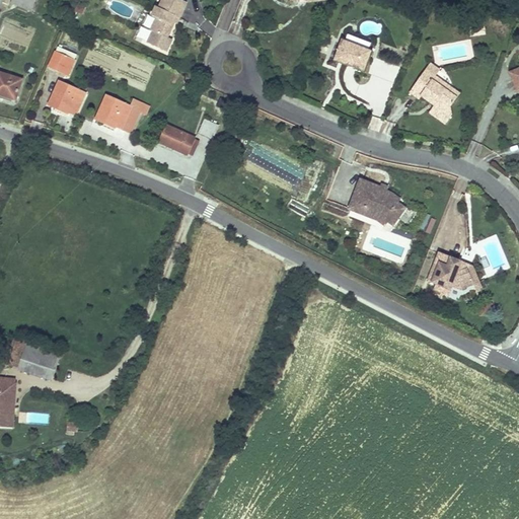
[(30,11),(33,2),(28,0),(12,0),(11,3),(30,11)]
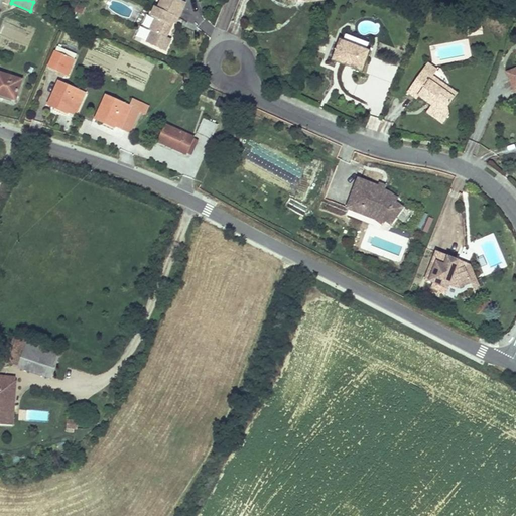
[(166,37),(173,23),(176,17),(178,19),(185,3),(178,0),(161,0),(158,8),(155,7),(151,16),(156,18),(150,30),(152,31),(147,42),(165,51),(171,39),(166,37)]
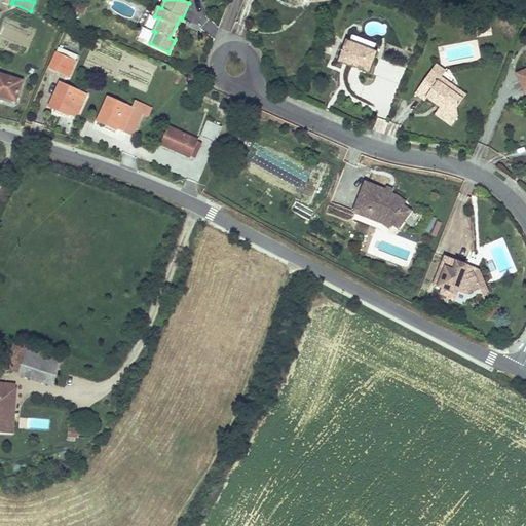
[(488,17),(481,20),(484,30),(491,29),(488,17)]
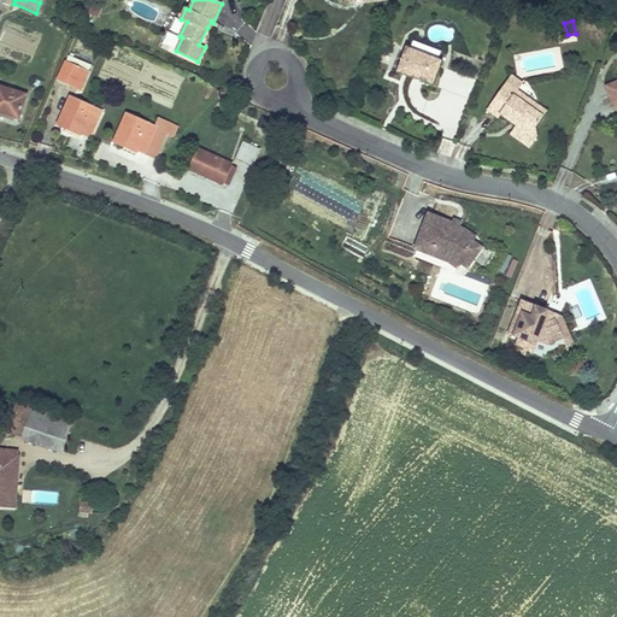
[(442,63),(407,50),(398,72),(433,87),(442,63)]
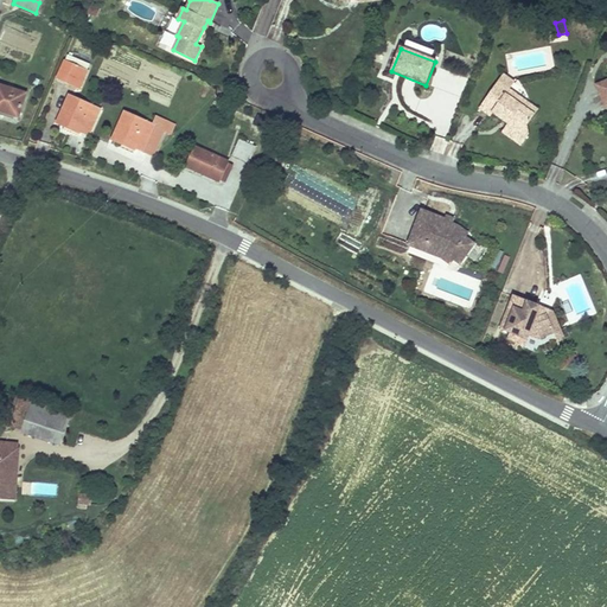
[(65,59),(88,70),(90,64),(68,55),(65,59)]
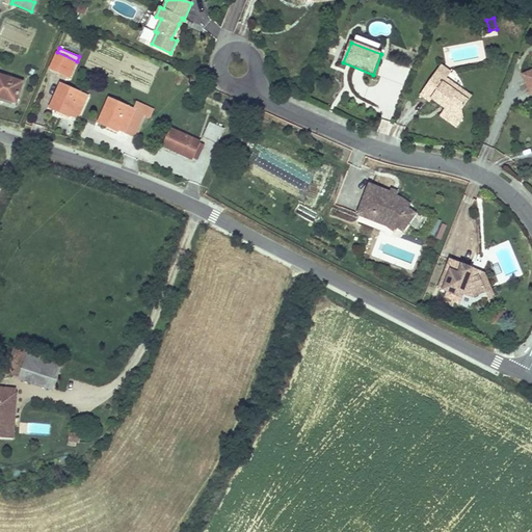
[(77,61),(57,52),(50,70),(70,78),(77,61)]
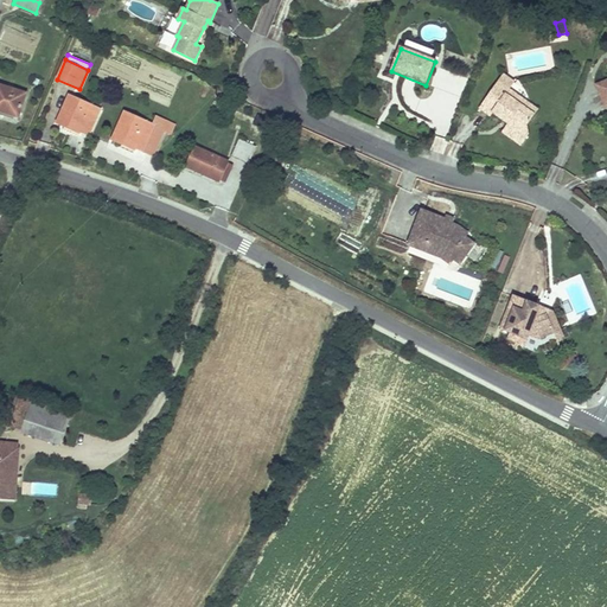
[(494,87),(479,108),(490,116),(492,113),(500,119),(503,116),(510,121),(508,123),(505,127),(524,140),(528,135),(526,126),(535,115),(525,108),(529,103),(509,89),(515,82),(504,75),(494,87)]
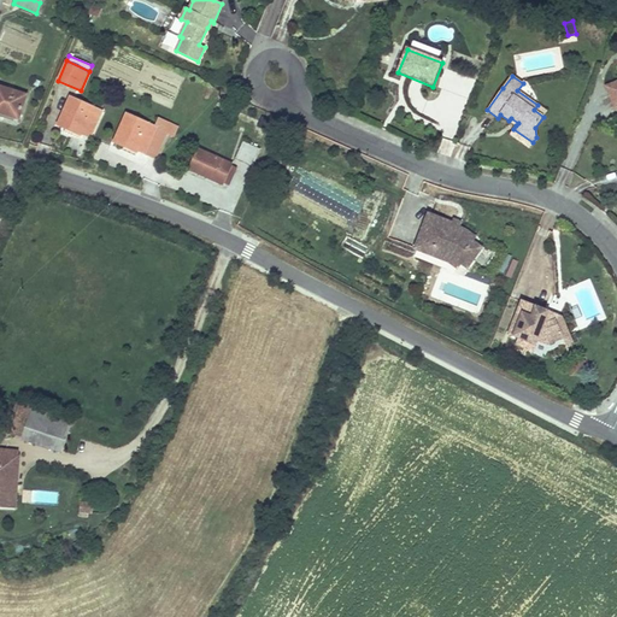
[(616,84),(592,97),(601,118),(616,111),(616,84)]
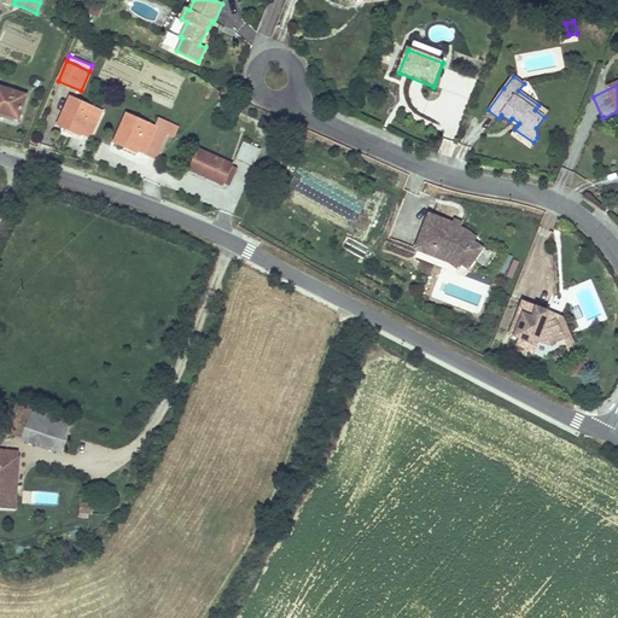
[(0,87),(0,112),(6,116),(18,120),(25,95),(0,87)]
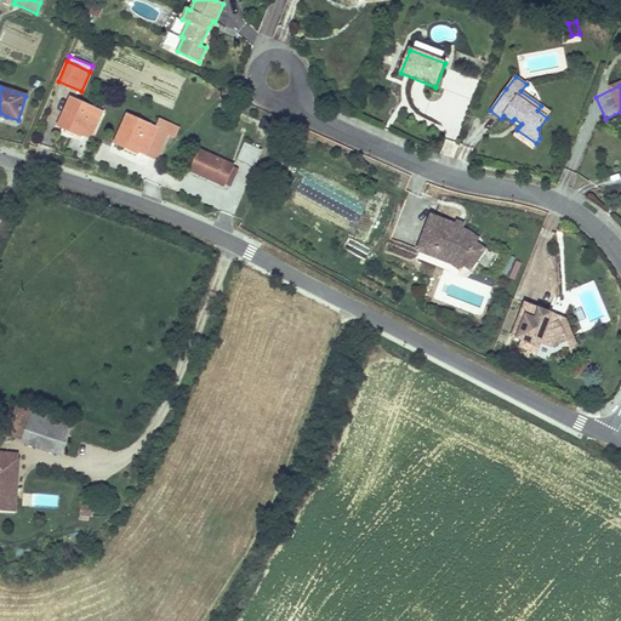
[(91,138),(102,113),(70,98),(58,126),(81,136),(83,135),(91,138)]
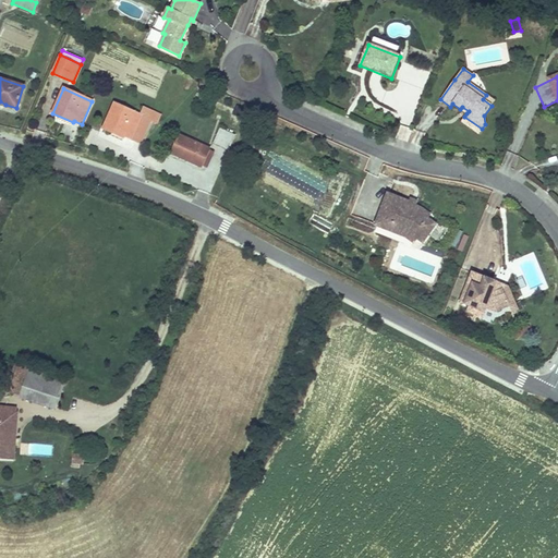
[(495,101),(486,95),(483,99),(492,106),(495,101)]
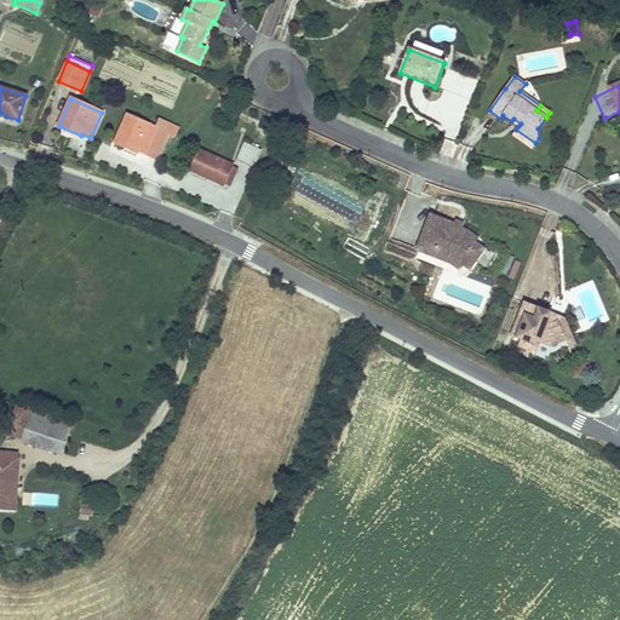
[(160,119),(156,128),(127,115),(115,143),(138,153),(138,151),(156,159),(168,135),(172,125),(160,119)]
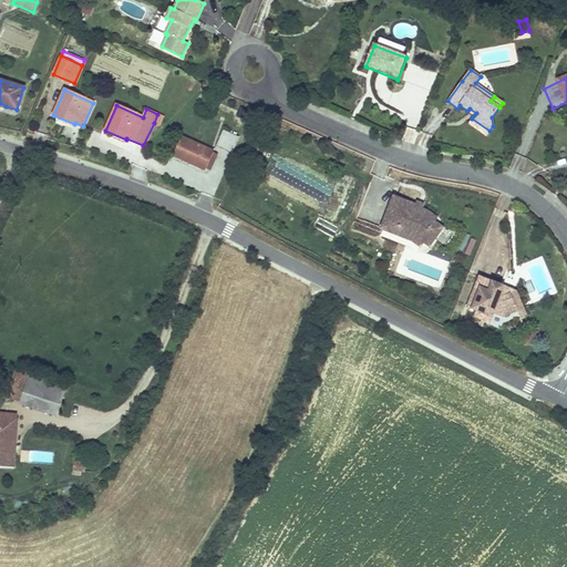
[(157,114),(154,123),(160,125),(164,116),(157,114)]
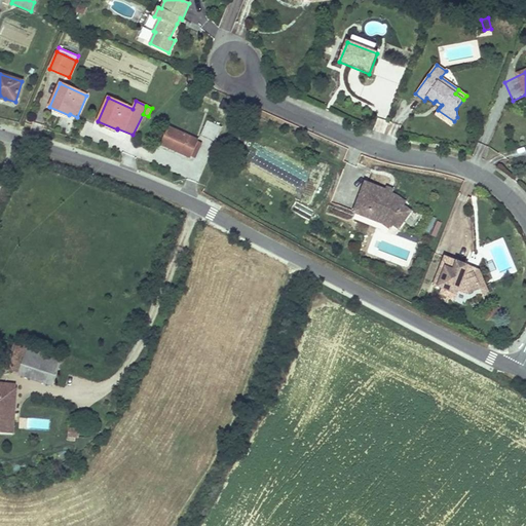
[(454,121),(438,110),(435,114),(451,125),(454,121)]
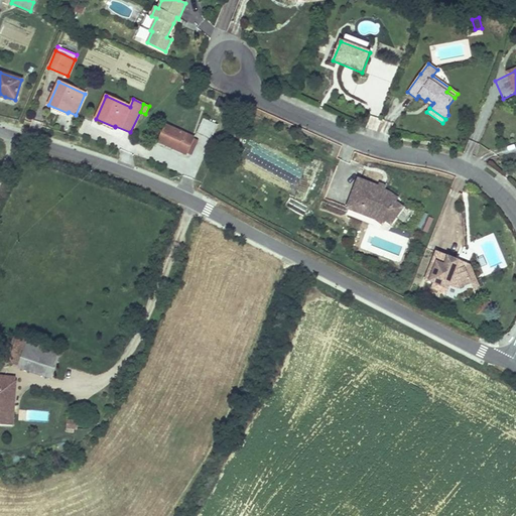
[(204,119),(197,133),(211,139),(218,125),(204,119)]
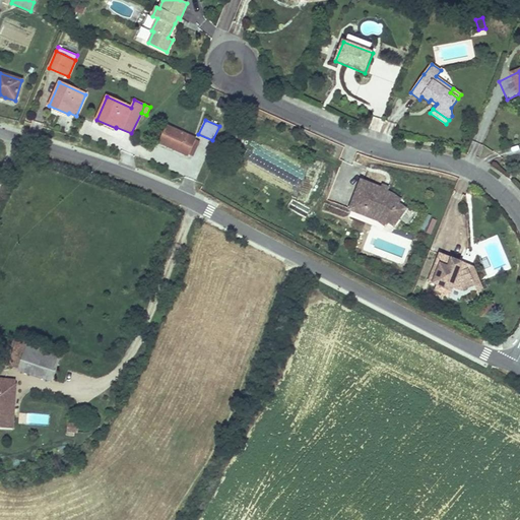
[(386,121),(382,131),(392,135),(396,125),(386,121)]
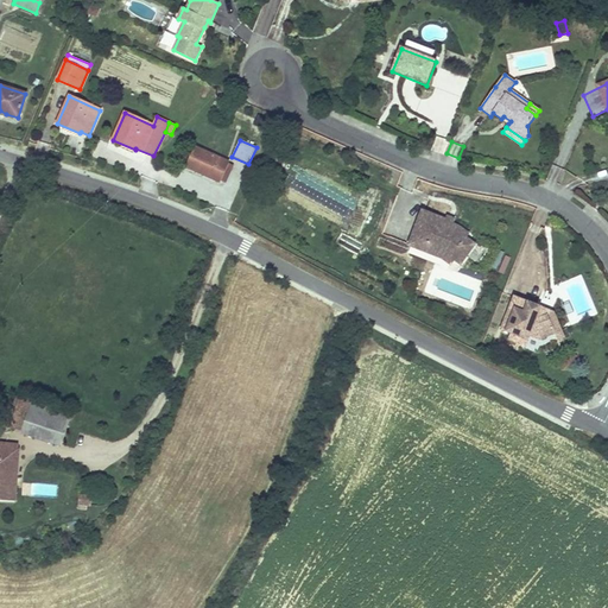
[(219,182),(220,179),(227,164),(228,162),(196,147),(188,168),(219,182)]
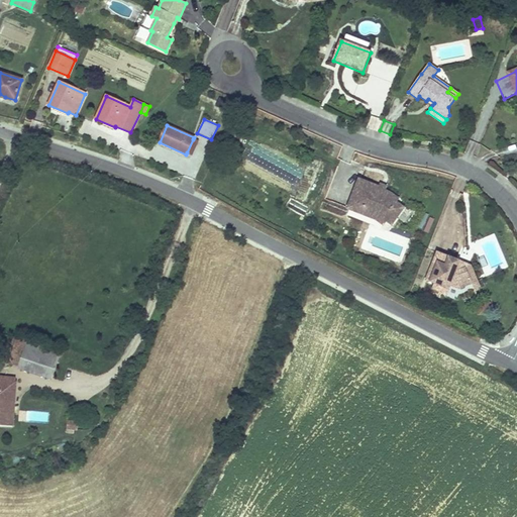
[(193,139),(187,152),(191,154),(198,141),(193,139)]
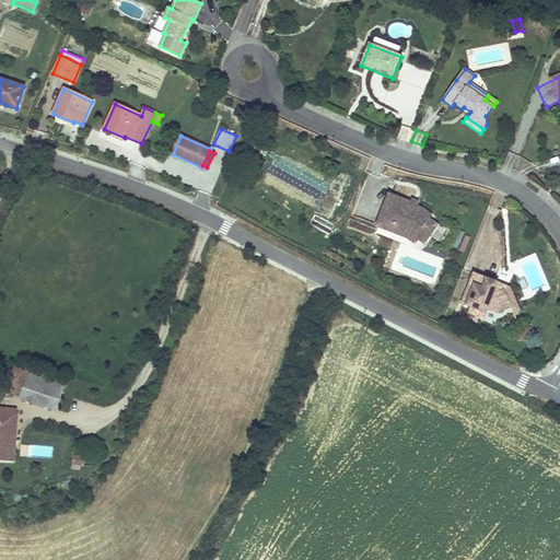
[(411,203),(389,195),(377,224),(394,230),(395,226),(410,233),(424,243),(436,225),(429,220),(431,216),(428,213),(426,211),(422,209),(417,207),(416,207),(416,208),(411,207),(412,203),(411,203)]
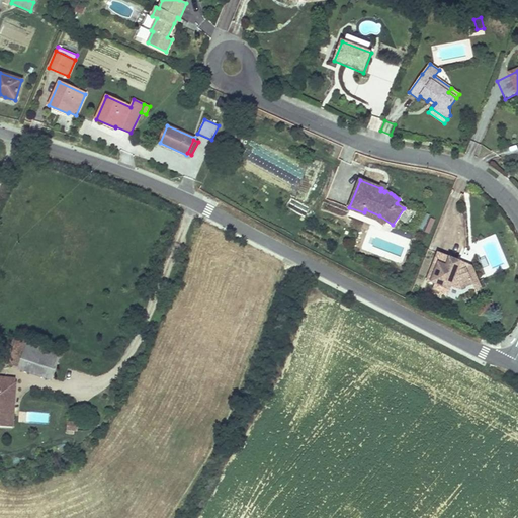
[(364,212),(349,207),(349,208),(392,226),(393,225),(379,216),(365,209),(364,212)]
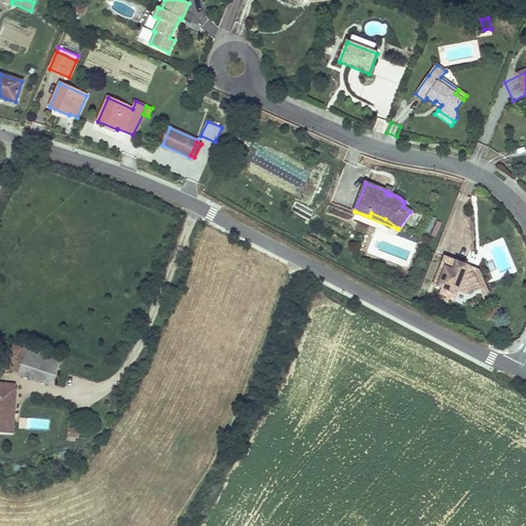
[(433,220),(428,234),(438,236),(442,222),(433,220)]
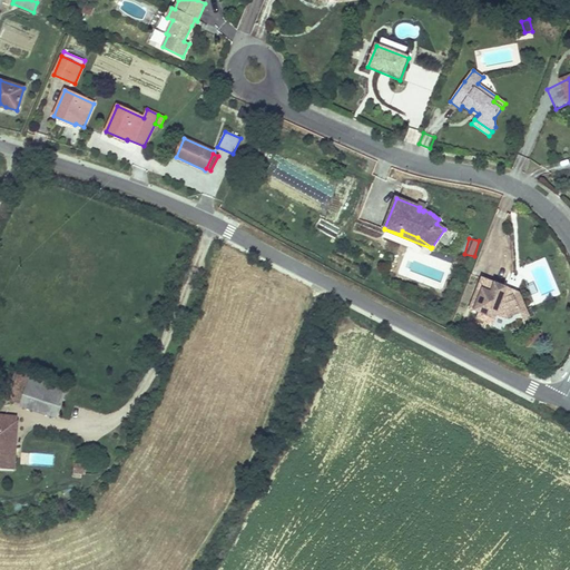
[(508,317),(522,312),(514,295),(507,298),(493,293),(497,284),(483,278),(471,308),(481,313),(479,318),(493,324),(498,314),(508,317)]
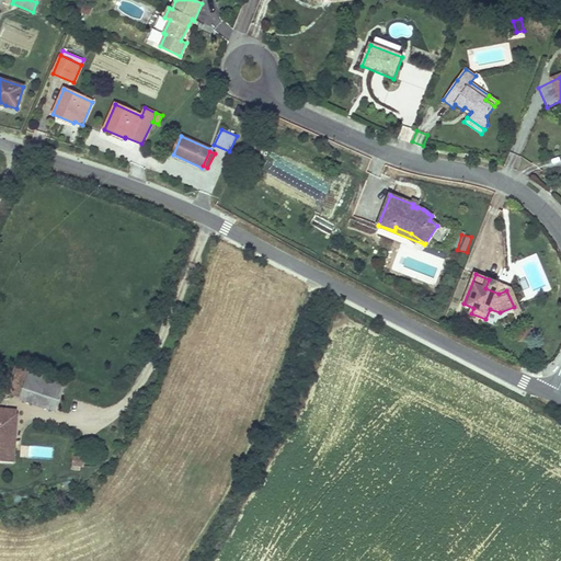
[(497,283),(489,279),(485,288),(499,294),(506,290),(514,307),(516,312),(521,310),(512,288),(497,283)]
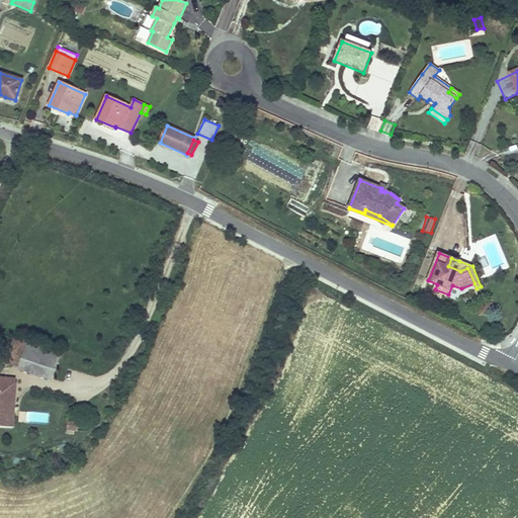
[(61,352),(27,342),(18,368),(52,378),(61,352)]
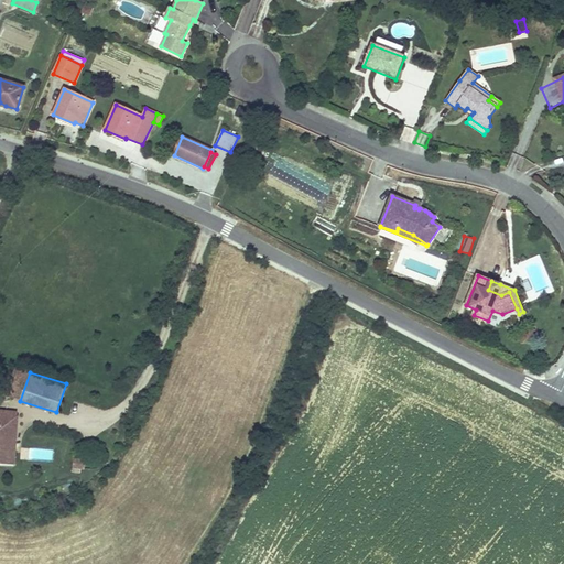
[(0,464),(14,465),(14,452),(6,452),(8,427),(17,427),(18,413),(2,412),(1,416),(0,416),(0,464)]
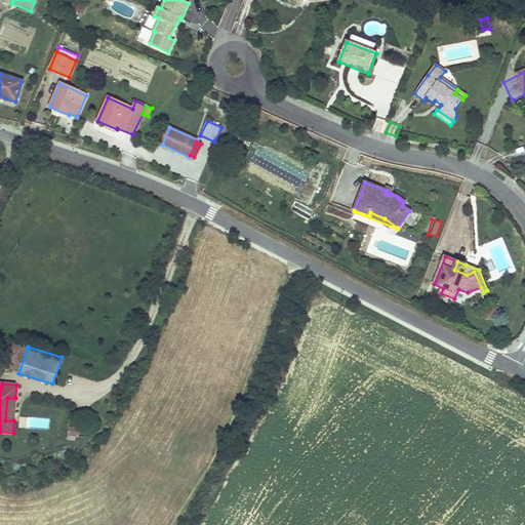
[(5,420),(13,420),(15,398),(7,398),(5,420)]
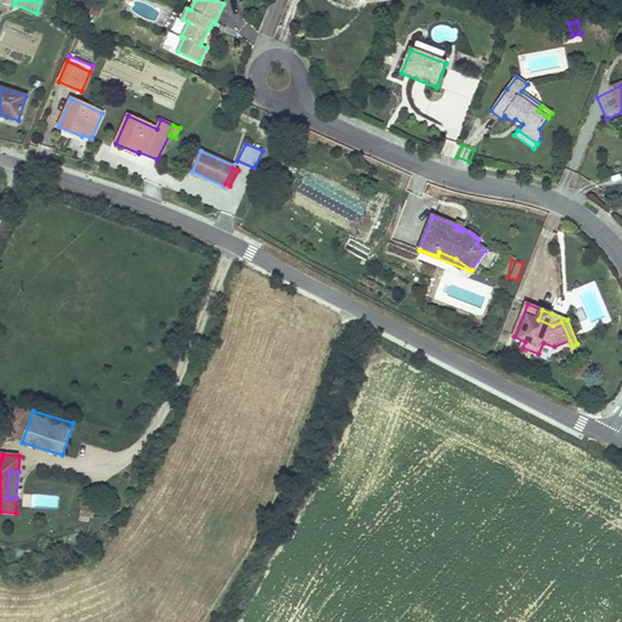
[(95,508),(82,507),(80,516),(90,518),(94,518),(95,508)]
